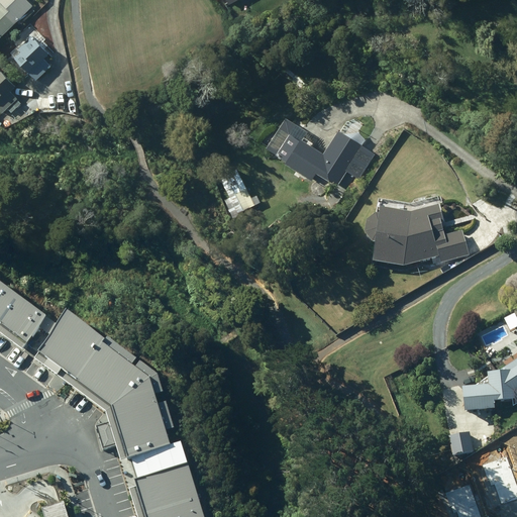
[(0,42),(33,9),(24,0),(0,0),(0,4),(1,6),(0,7),(0,42)]
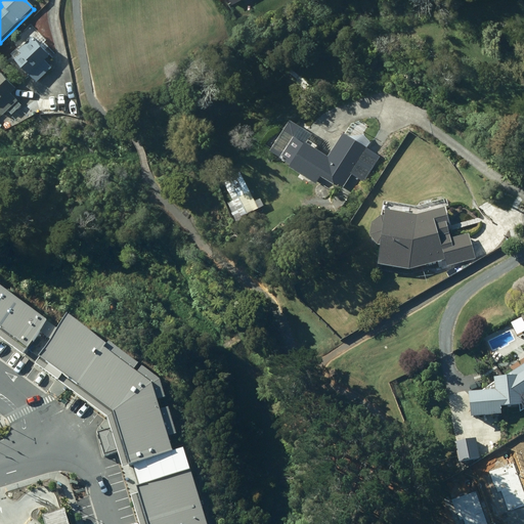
[(15,50),(18,52),(13,57),(34,82),(51,68),(43,58),(47,55),(32,37),(15,50)]
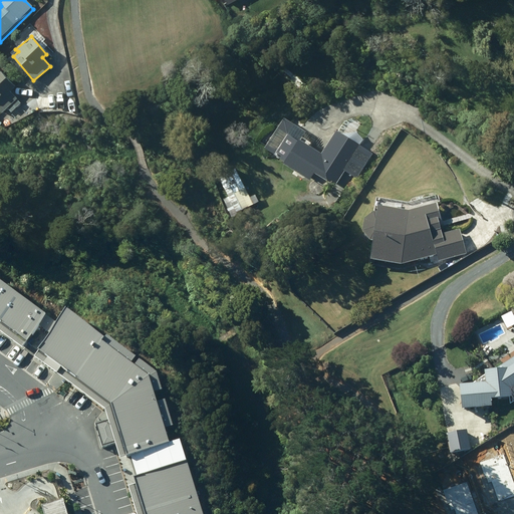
[(8,91),(13,86),(0,71),(0,112),(0,113),(15,99),(8,91)]
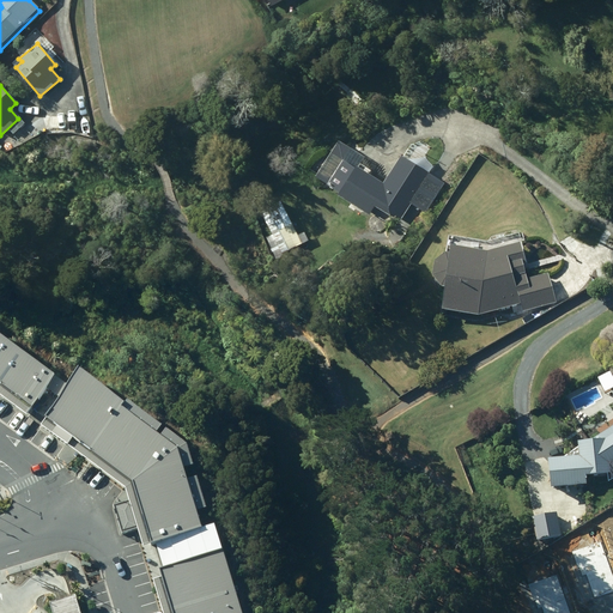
[(338,141),(314,176),(334,190),(332,193),(364,214),(371,205),(396,222),(408,202),(416,207),(423,212),(443,182),(437,177),(400,153),(381,183),(353,165),(359,156),(338,141)]
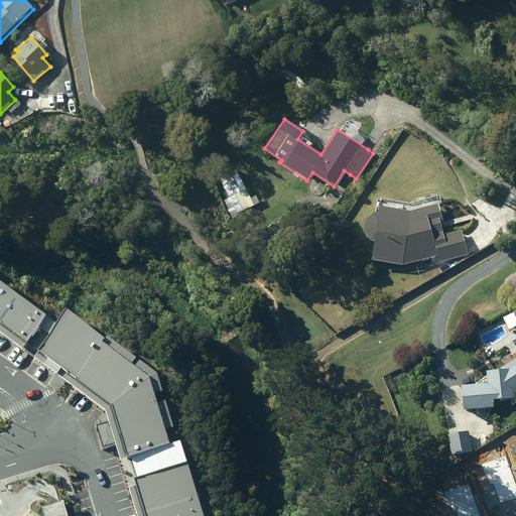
[(217,178),(229,202),(226,203),(232,216),(252,205),(234,169),(217,178)]
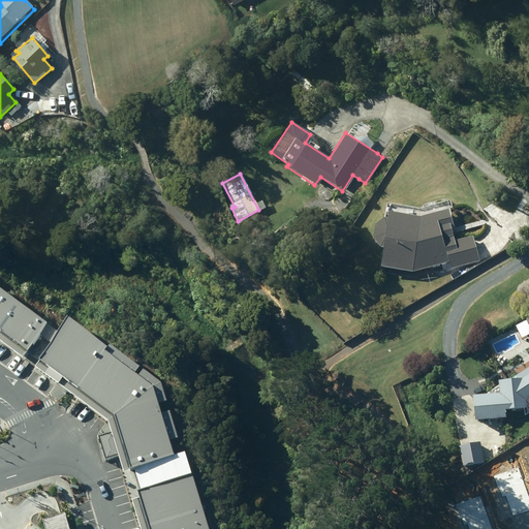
[(380,221),(371,229),(371,243),(377,250),(379,250),(378,270),(410,275),(447,263),(449,272),(478,263),(470,238),(454,243),(449,230),(453,229),(447,212),(418,220),(385,215),(384,221),(380,221)]
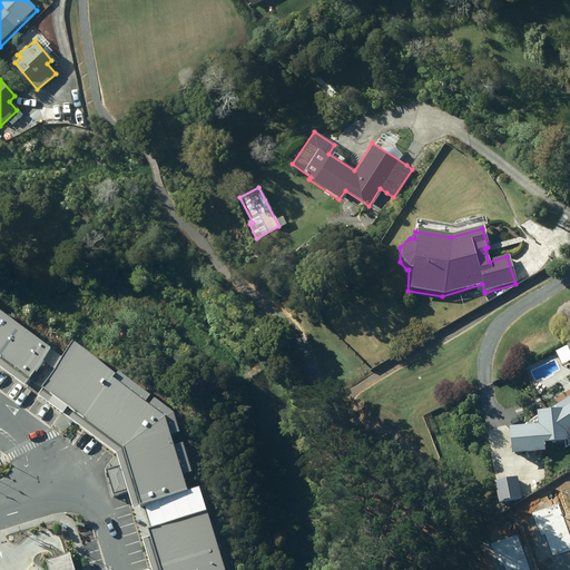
[(51,345),(0,308),(0,355),(28,376),(51,345)]
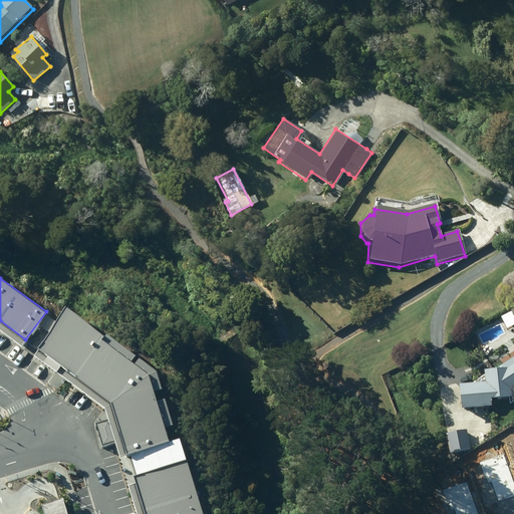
[(104,336),(67,307),(38,346),(55,359),(75,375),(101,339),(104,336)]
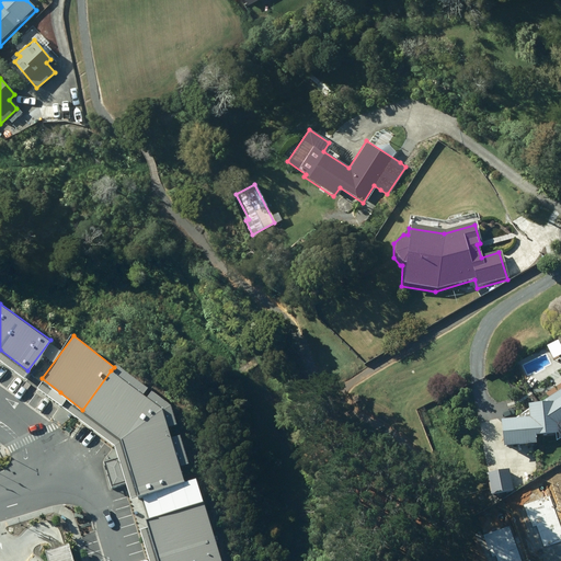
[(160,408),(111,370),(82,410),(121,436),(138,495),(142,494),(184,482),(160,408)]
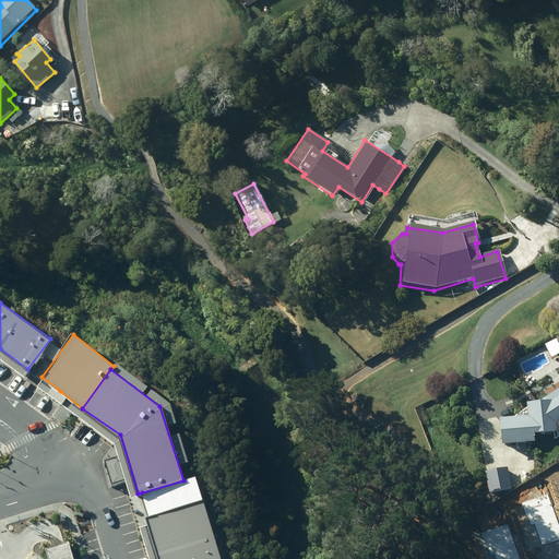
[(524,405),(525,418),(497,421),(499,448),(532,444),(532,436),(555,433),(554,425),(558,420),(558,389),(538,403),(524,405)]
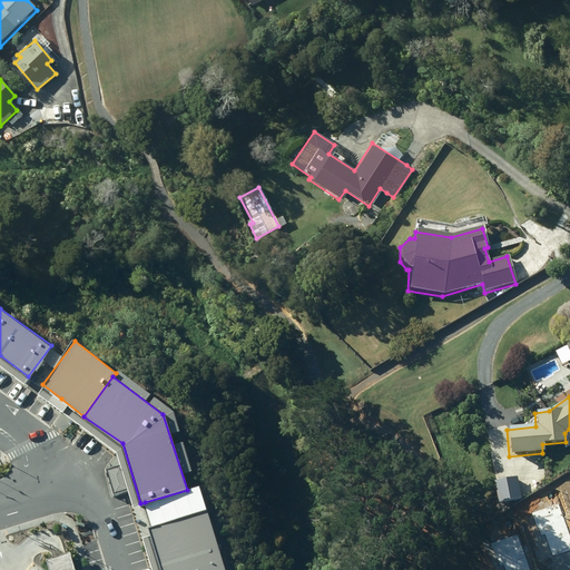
[(187,490),(145,502),(151,527),(205,510),(207,510),(199,485),(187,490)]
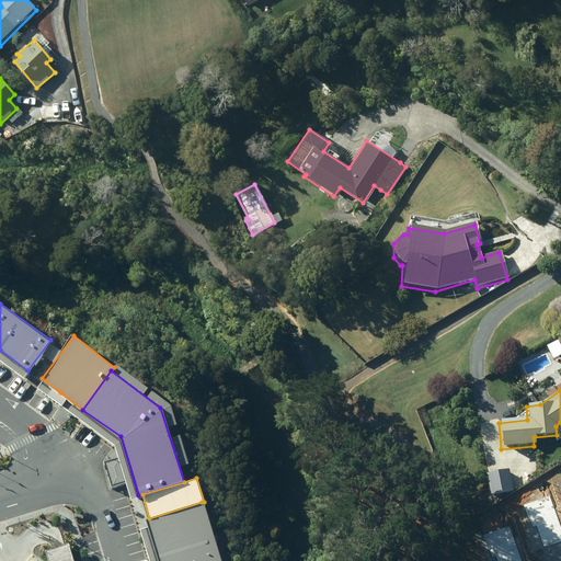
[(219,560),(202,502),(149,518),(147,519),(159,560),(219,560)]
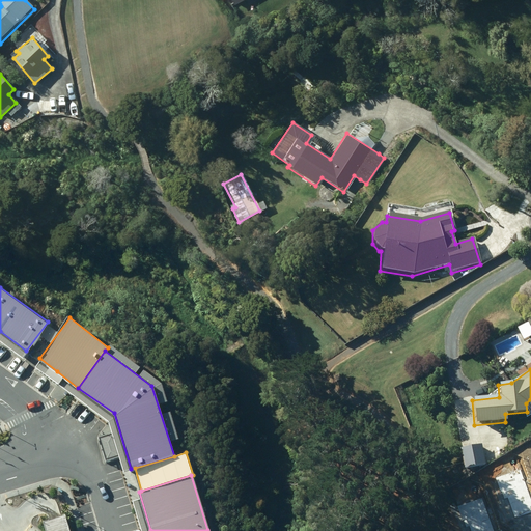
[(66,530),(63,518),(39,524),(42,530),(66,530)]
